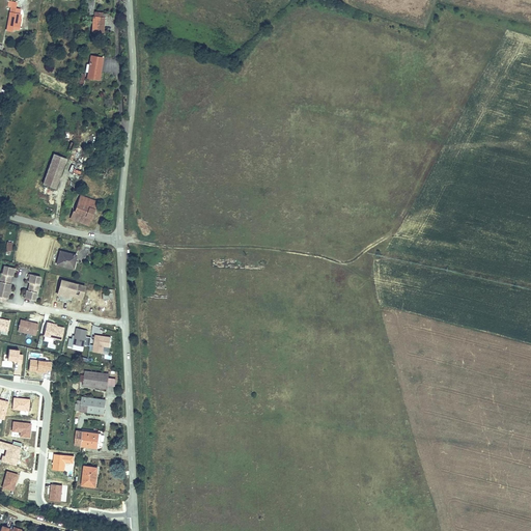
[(7,25),(18,27),(20,15),(19,15),(20,9),(10,7),(7,25)]
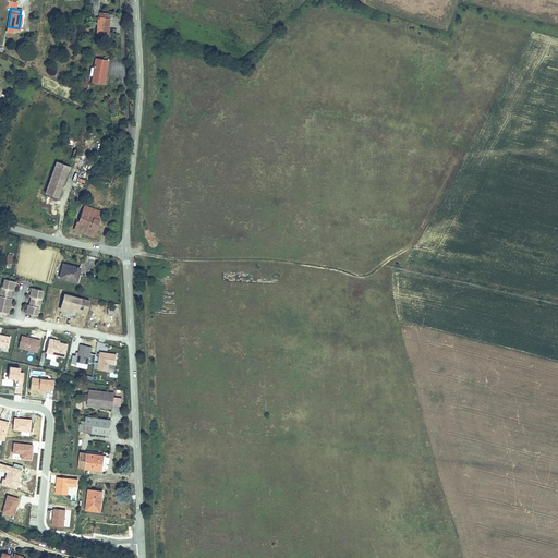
[(99,16),(98,32),(108,33),(109,16),(99,16)]
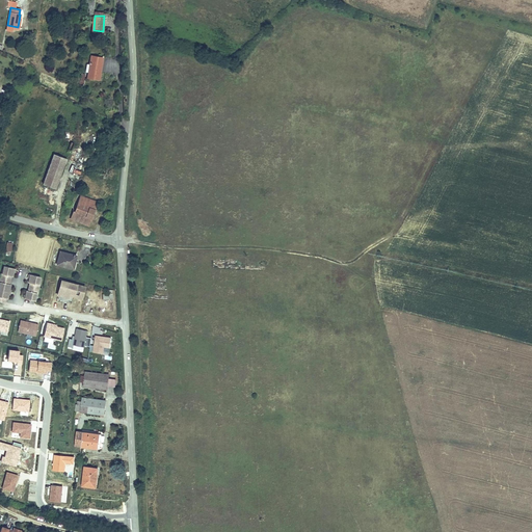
[(91,55),(88,77),(100,79),(102,68),(100,68),(101,57),(91,55)]
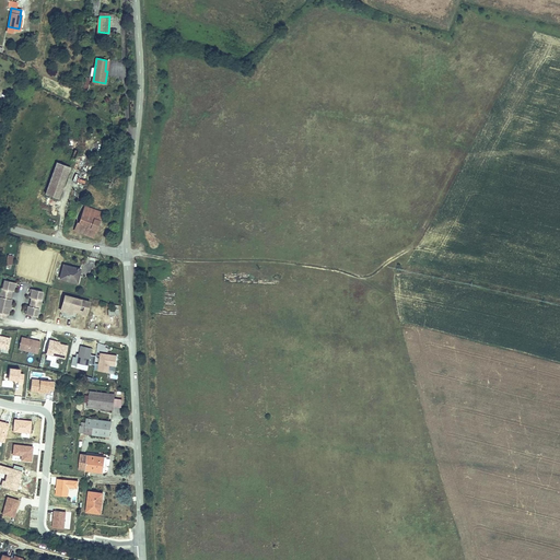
[(58,168),(70,174),(73,164),(61,160),(58,168)]
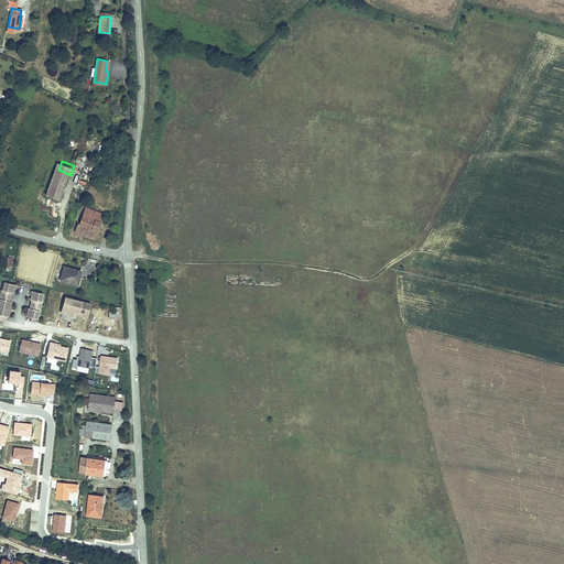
[(58,170),(49,194),(61,199),(71,175),(58,170)]
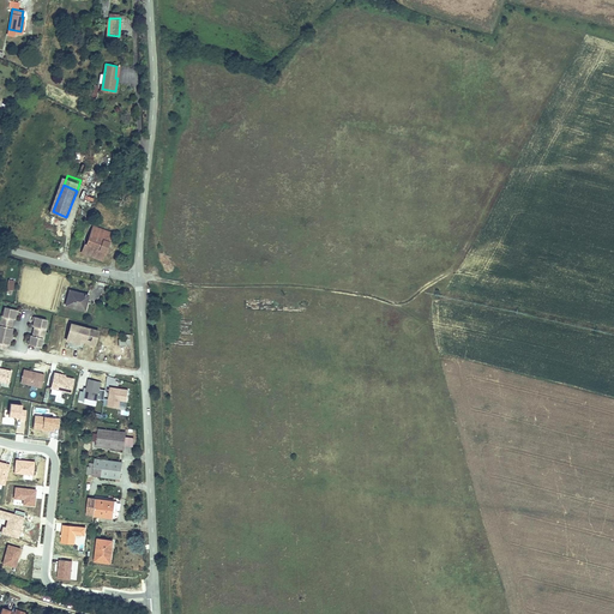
[(103,259),(107,251),(101,248),(104,240),(110,242),(114,233),(95,224),(88,242),(86,242),(82,251),(103,259)]
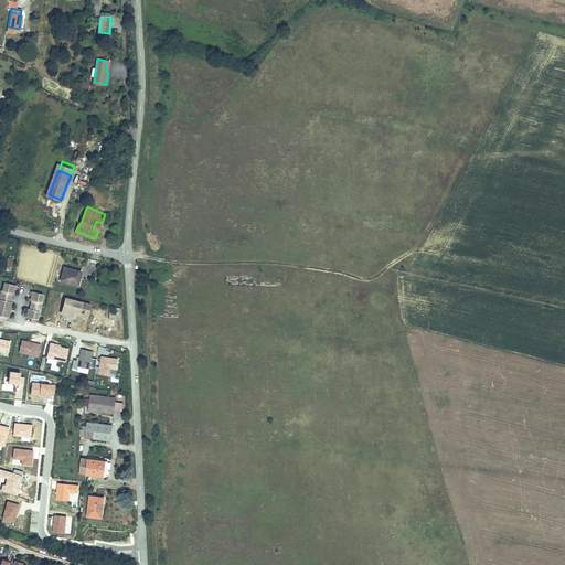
[(81,270),(64,266),(60,281),(76,286),(81,270)]
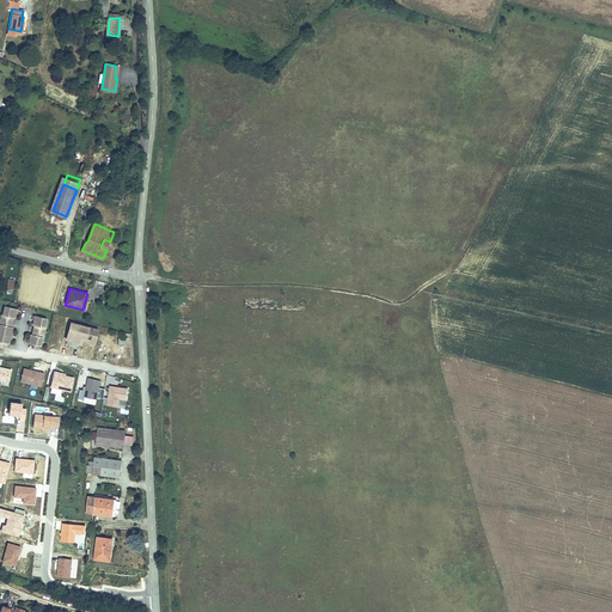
[(11,342),(13,326),(12,325),(14,317),(16,317),(18,307),(16,307),(6,305),(5,314),(4,314),(1,324),(2,324),(0,332),(0,344),(7,347),(8,342),(11,342)]
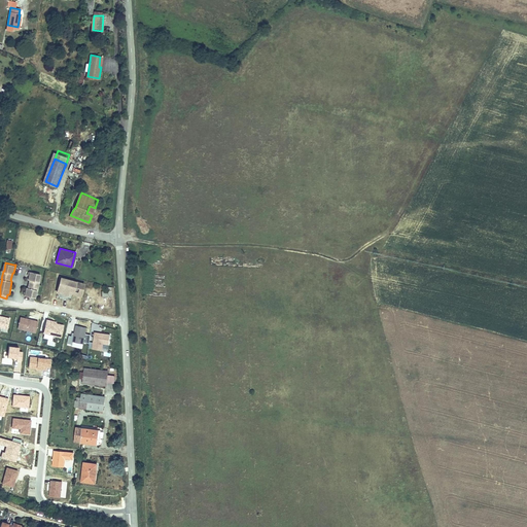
[(37,289),(39,281),(38,281),(39,273),(29,271),(28,279),(30,279),(28,287),(27,287),(26,295),(35,296),(37,288),(37,289)]
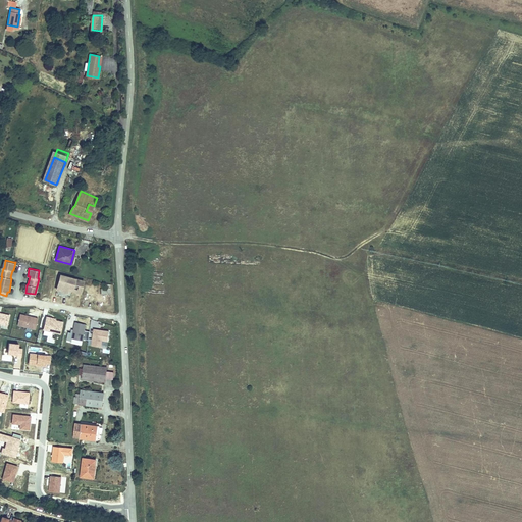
[(80,291),(84,279),(65,274),(61,289),(66,290),(68,285),(72,286),(71,289),(80,291)]
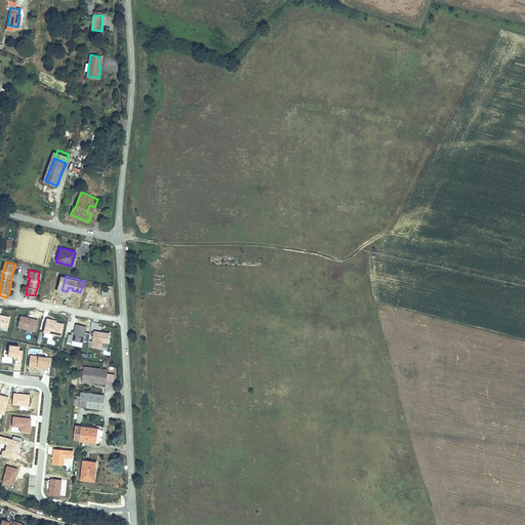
[(111,288),(103,289),(104,294),(103,294),(104,306),(106,306),(106,308),(112,308),(111,288)]
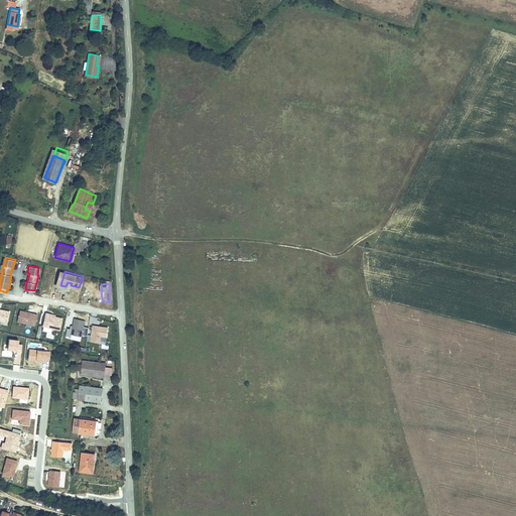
[(0,318),(7,320),(9,310),(0,307),(0,318)]
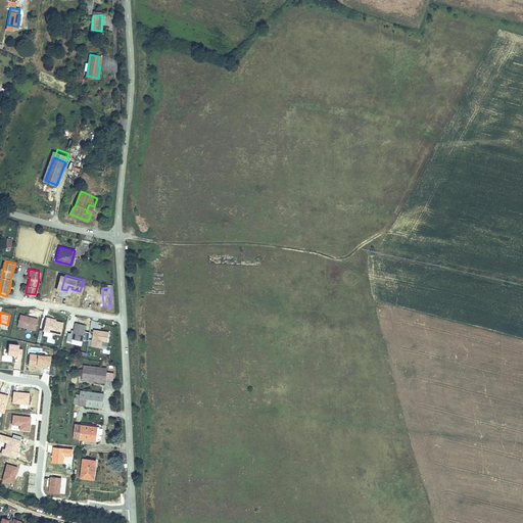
[(38,318),(19,314),(17,325),(35,329),(38,318)]
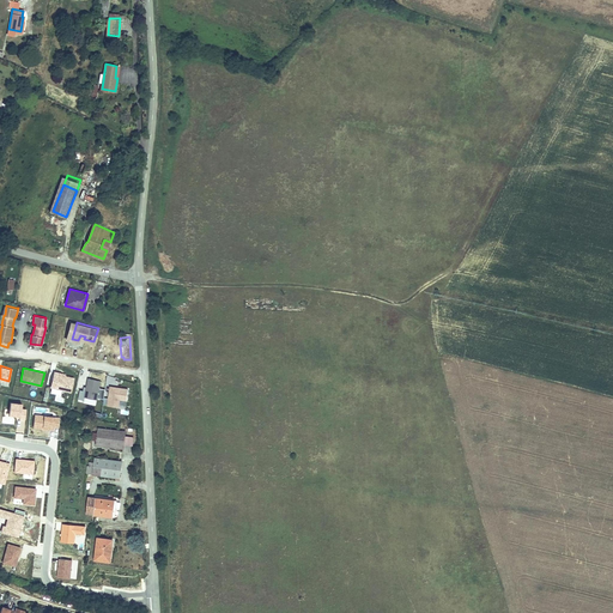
[(59,371),(54,370),(50,387),(71,390),(74,376),(65,375),(59,372),(59,371)]
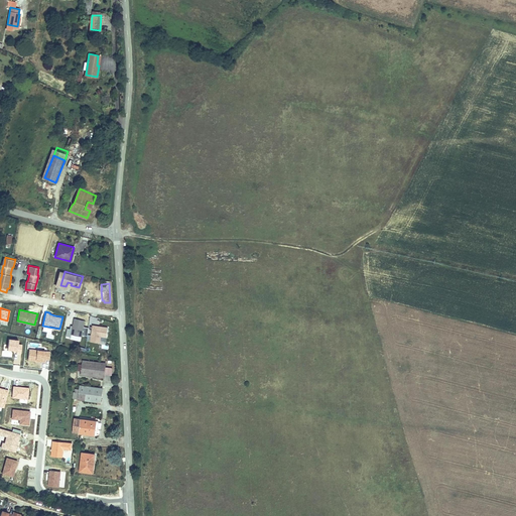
[(86,318),(75,316),(74,325),(72,324),(72,327),(69,327),(67,334),(72,335),(73,333),(83,335),(86,318)]
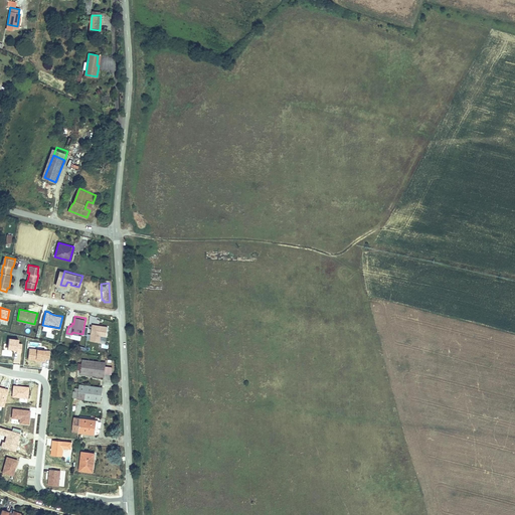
[(106,342),(107,325),(91,324),(90,342),(106,342)]
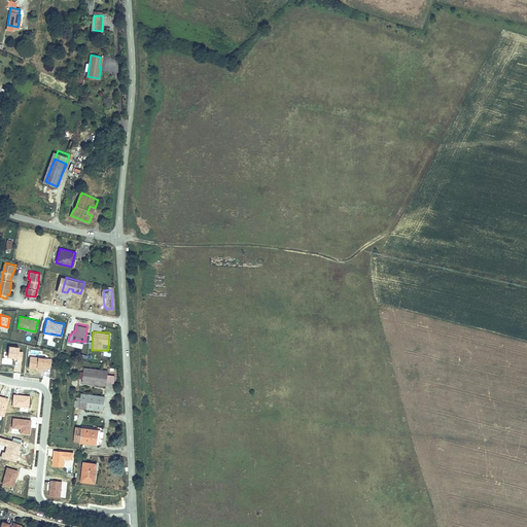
[(82,372),(80,386),(107,389),(108,375),(82,372)]
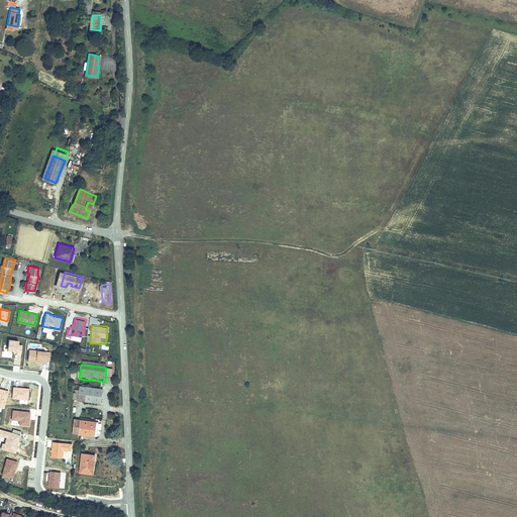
[(82,392),(81,404),(98,406),(97,410),(102,411),(103,395),(82,392)]
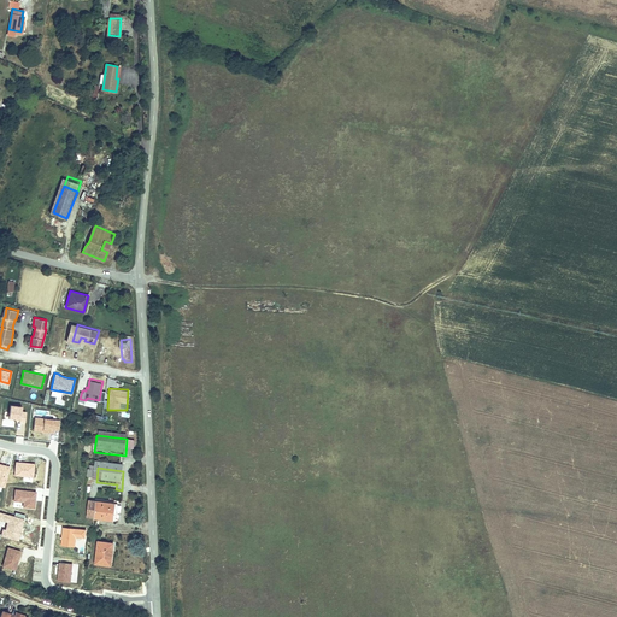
[(90,506),(88,523),(109,526),(117,527),(119,510),(90,506)]
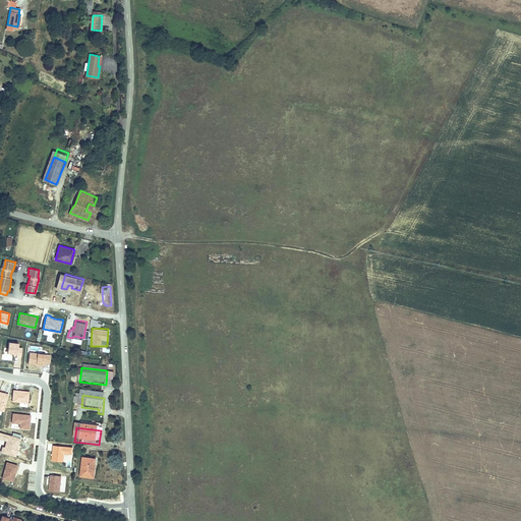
[(0,436),(0,468),(1,469),(11,440),(0,436)]
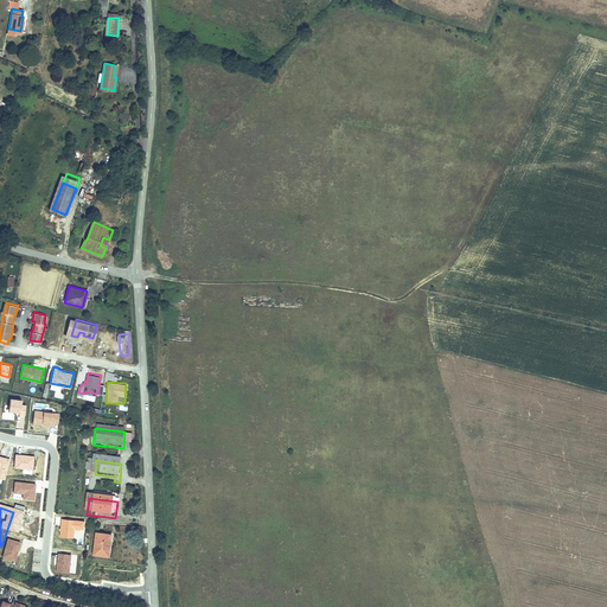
[(97,538),(95,562),(110,563),(114,541),(97,538)]
